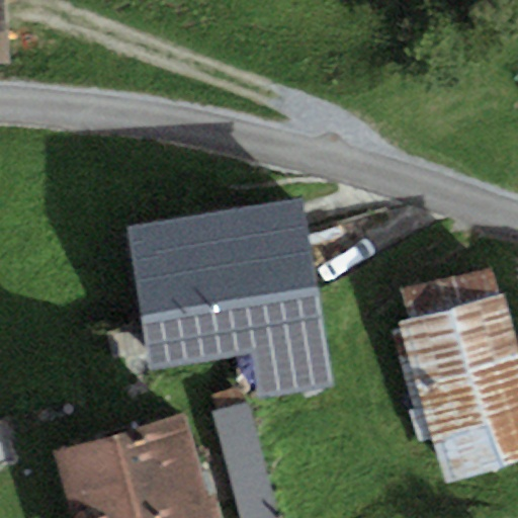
[(0,0),(0,64),(16,64),(12,0),(0,0)]
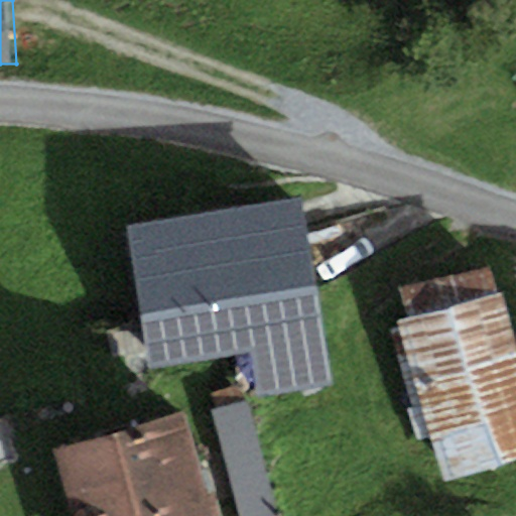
[(303,199),(128,226),(150,368),(249,353),(256,396),(333,385),(303,199)]
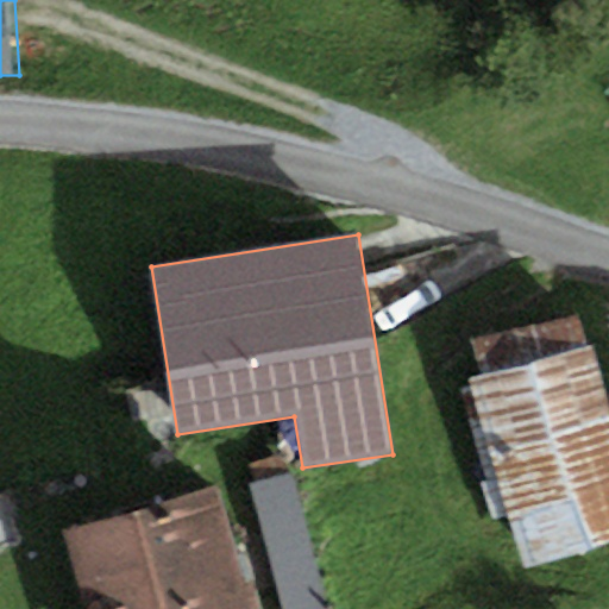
[(482,381),(471,384),(520,569),(608,545),(608,399),(585,309),(471,339),(482,381)]
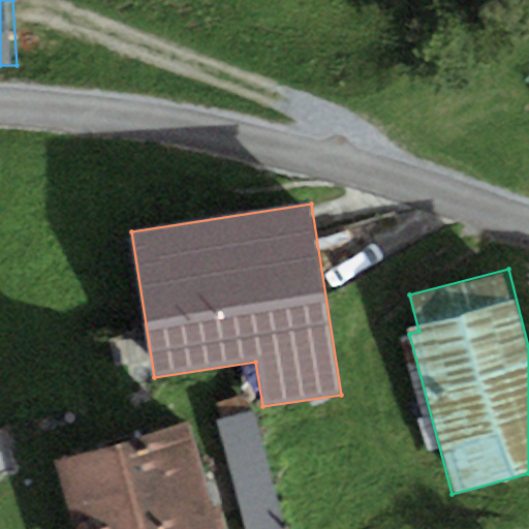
[(283,528),(252,412),(216,422),(245,528),(283,528)]
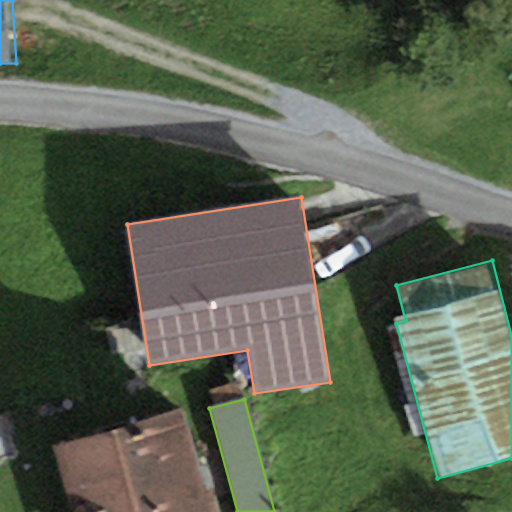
[(212,511),(183,410),(55,446),(74,511),(212,511)]
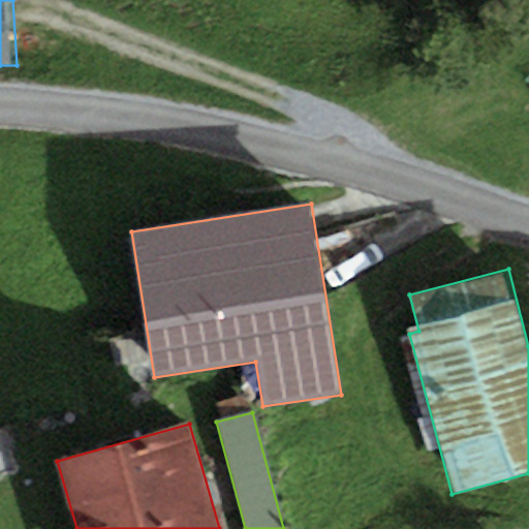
All buildings are outlined.
